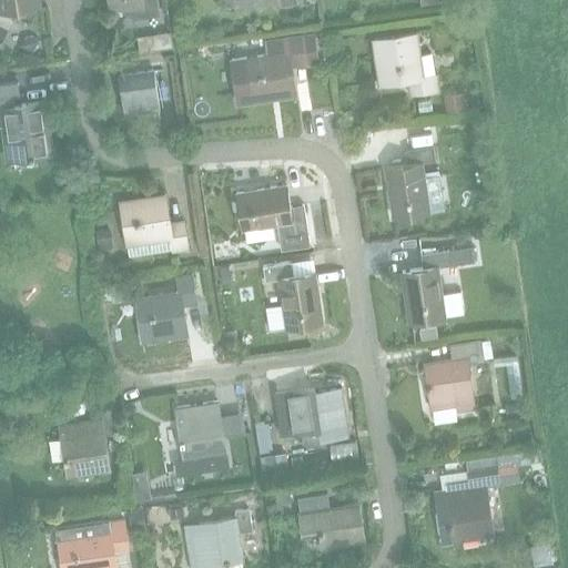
[(0,0),(0,12),(40,7),(39,0),(0,0)]
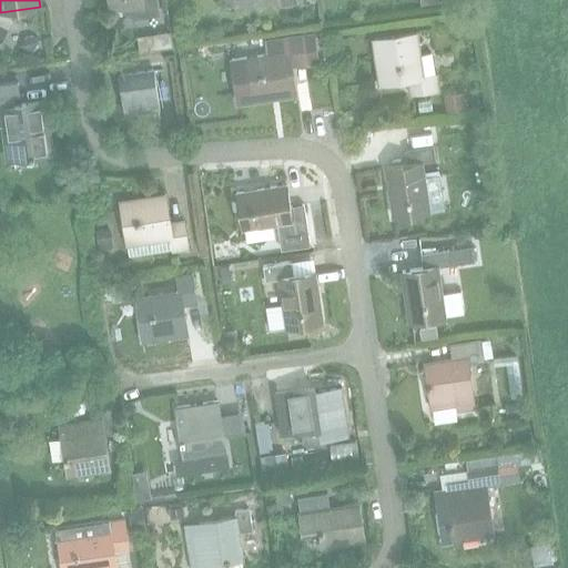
[(156,0),(109,0),(111,11),(123,9),(133,19),(160,14),(156,0)]
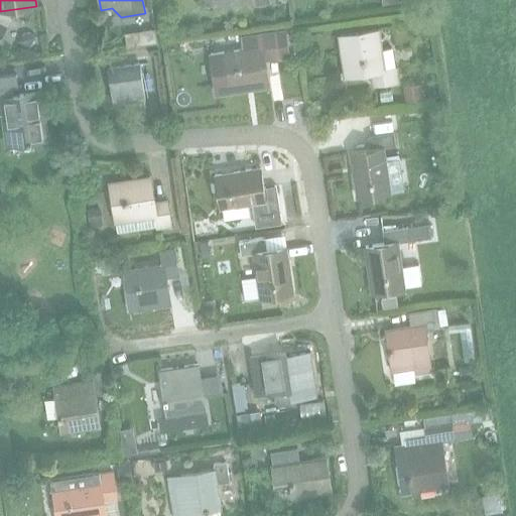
[(150,39),(148,24),(137,25),(137,30),(124,32),(125,42),(150,39)]
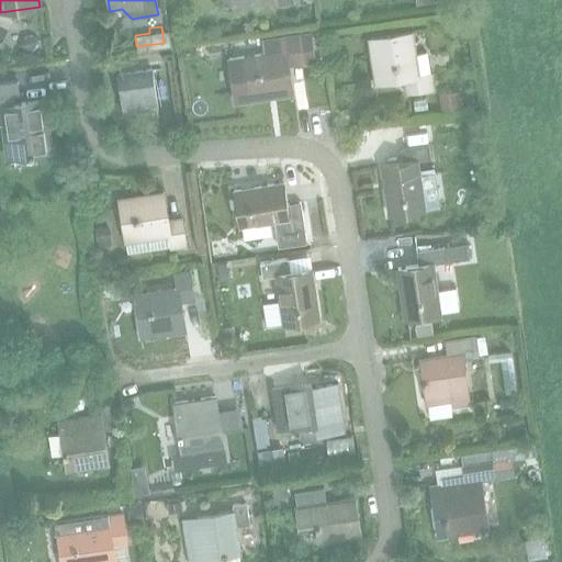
[(412,32),(369,38),(375,85),(405,80),(406,92),(434,89),(431,72),(418,75),(412,32)]
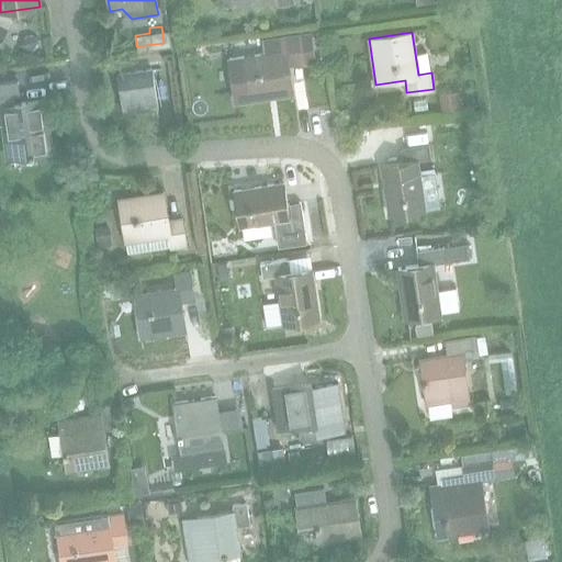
[(287,52),(229,59),(236,101),(292,93),(288,64),(302,62),(298,35),(284,37),(287,52)]
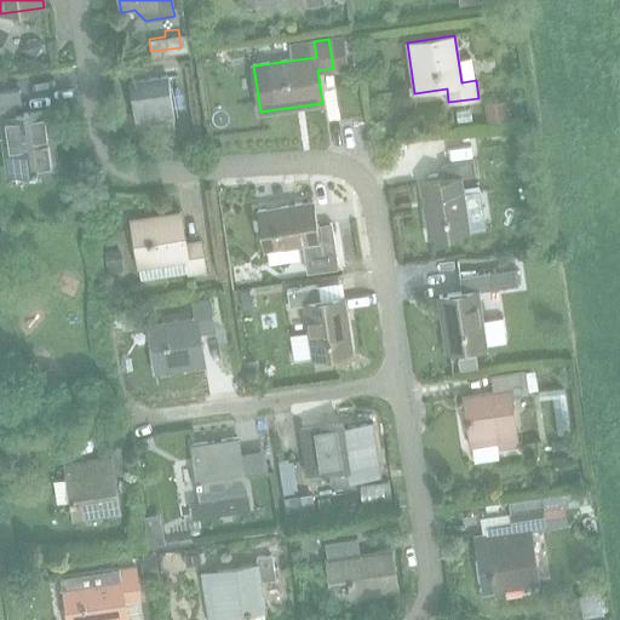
[(30,42),(26,56),(38,61),(42,49),(30,42)]
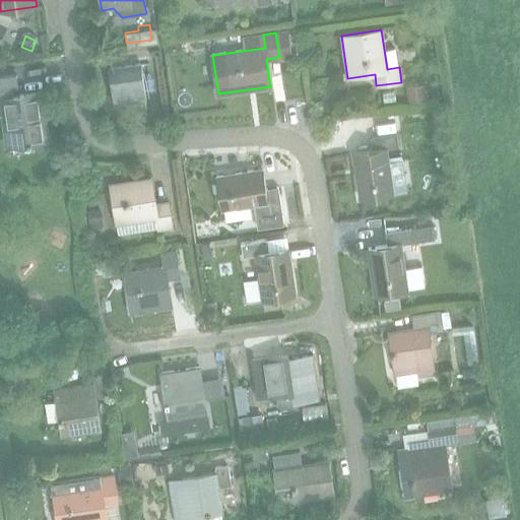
[(184,47),(171,49),(173,59),(186,57),(184,47)]
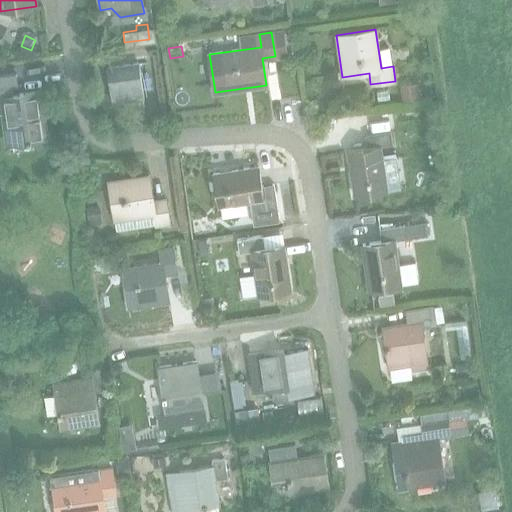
[(145,48),(118,50),(119,62),(146,60),(145,48)]
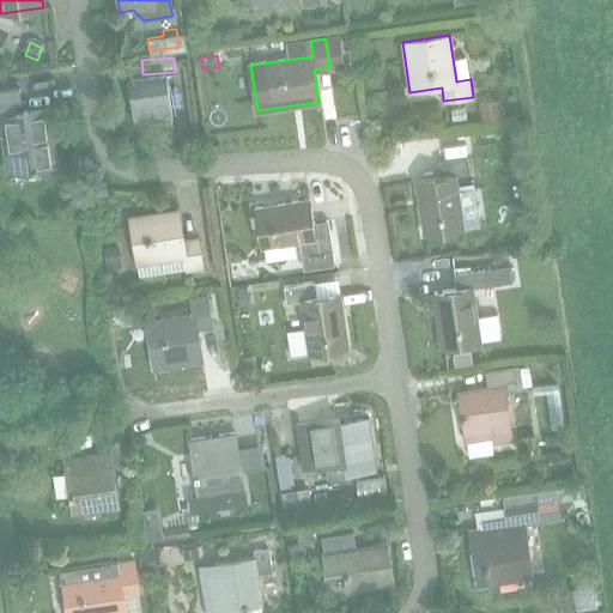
[(165,77),(131,82),(137,122),(171,117),(165,77)]
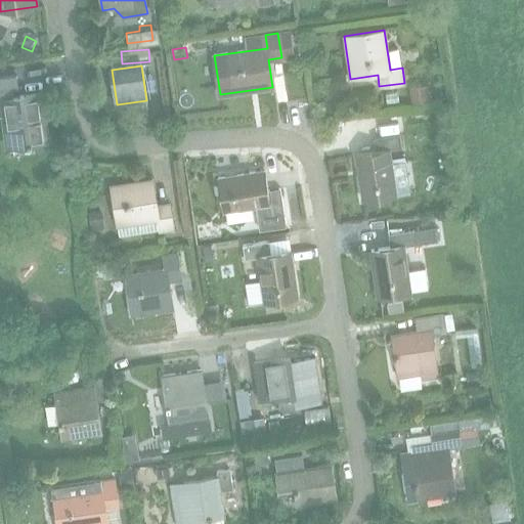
[(16,74),(0,76),(0,100),(1,100),(5,126),(12,125),(15,145),(47,140),(41,93),(19,96),(16,74)]
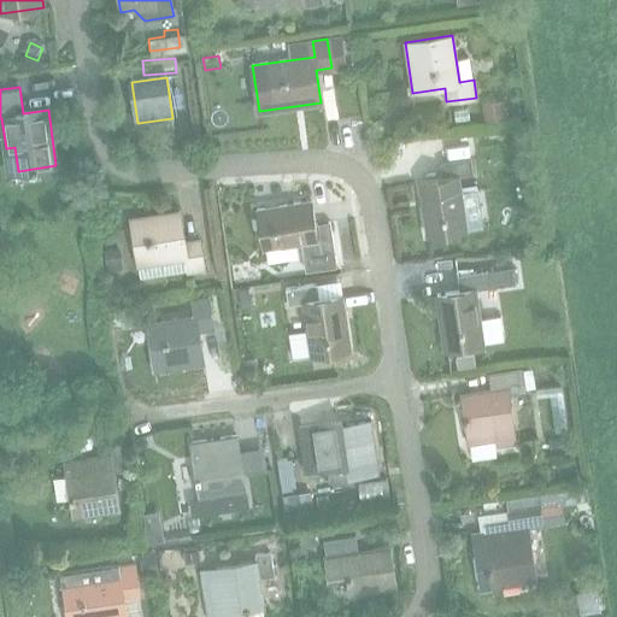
[(482,103),(485,121),(505,118),(503,99),(482,103)]
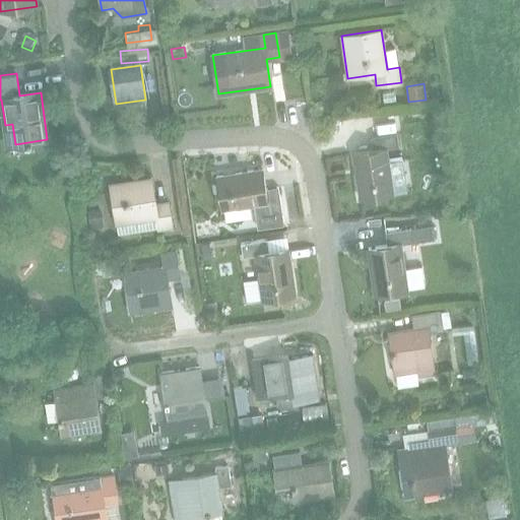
[(353,152),(361,198),(393,194),(386,147),(399,145),(398,133),(372,137),(374,149),(353,152)]
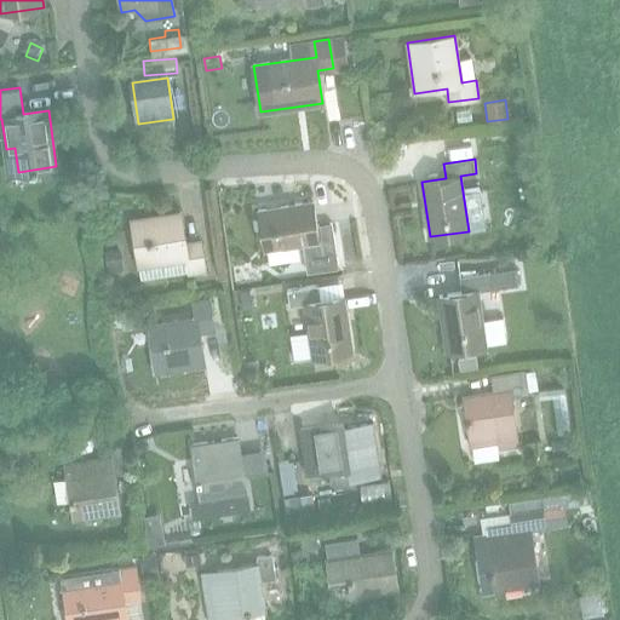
[(315,202),(259,211),(265,250),(317,241),(320,257),(336,254),(332,223),(317,225),(315,202)]
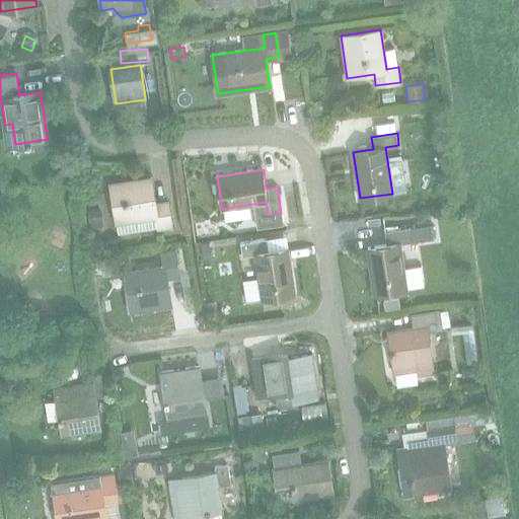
[(153,176),(112,183),(117,223),(158,217),(160,230),(173,228),(169,202),(157,204),(153,176)]
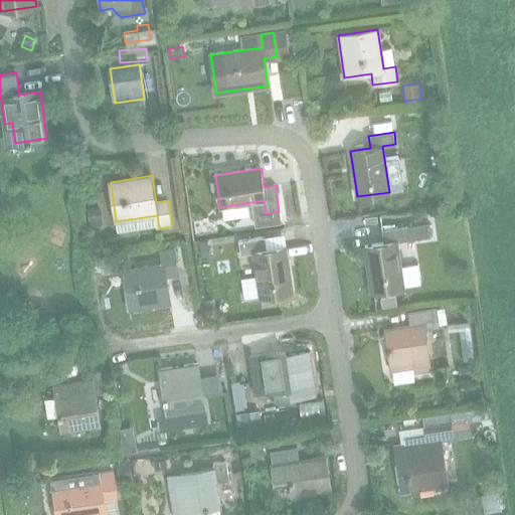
[(87,208),(89,226),(103,224),(100,206),(87,208)]
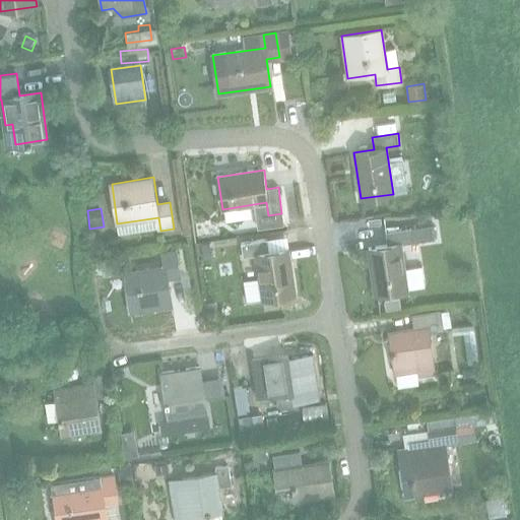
[(196,235),(206,233),(205,222),(194,224),(196,235)]
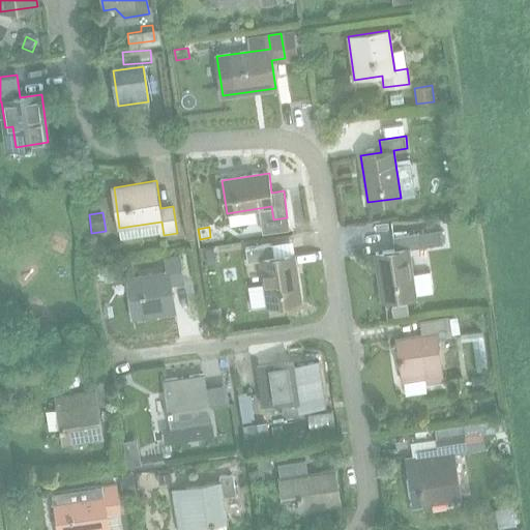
[(408,249),(427,247),(424,233),(391,238),(393,251),(374,254),(381,301),(432,294),(429,274),(412,277),(408,249)]
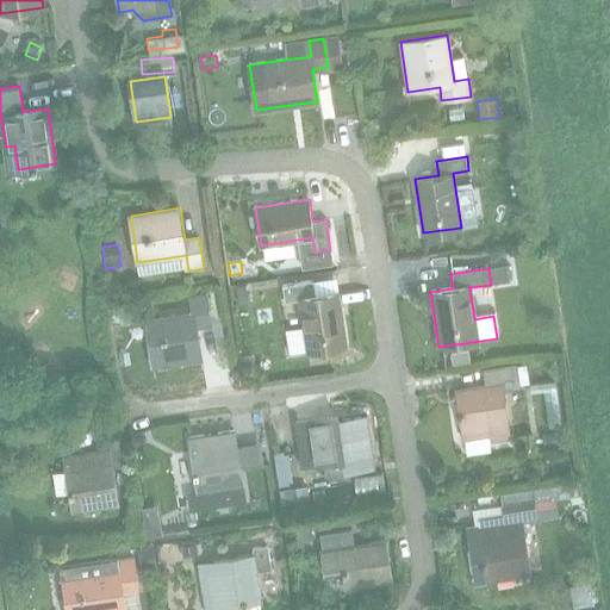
[(282,286),(285,303),(299,300),(306,352),(347,346),(338,292),(315,296),(313,281),(282,286)]
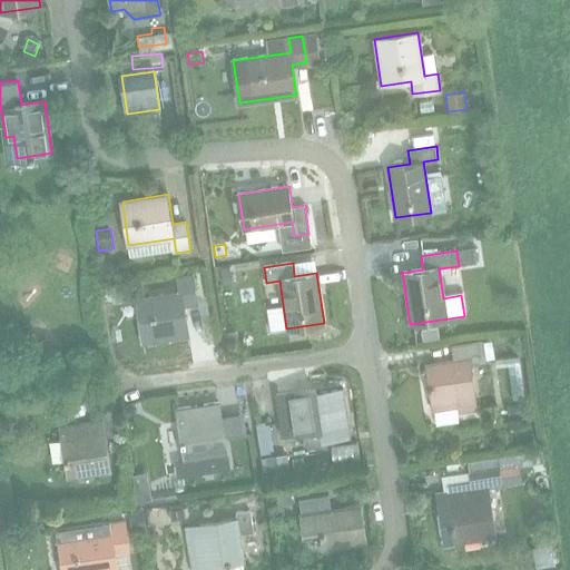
[(219,282),(233,279),(231,266),(217,268),(219,282)]
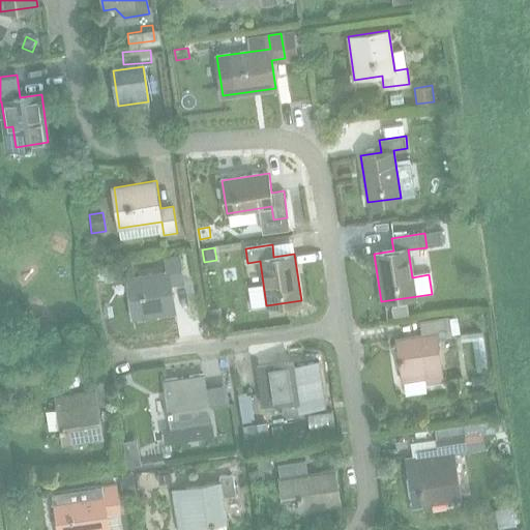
[(169,271),(127,276),(133,318),(175,312),(171,285),(184,283),(181,257),(167,259),(169,271)]
